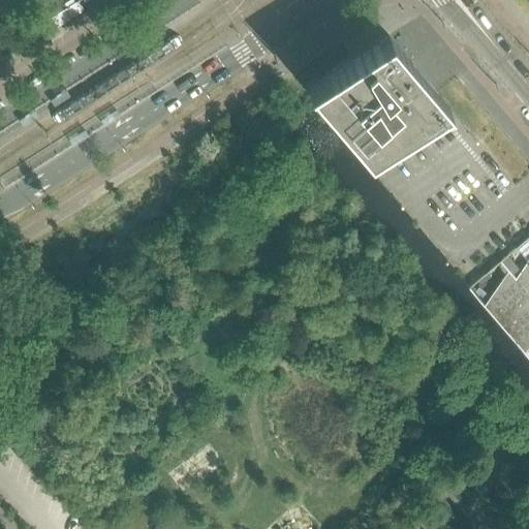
[(37,0),(49,17),(74,0),(37,0)]
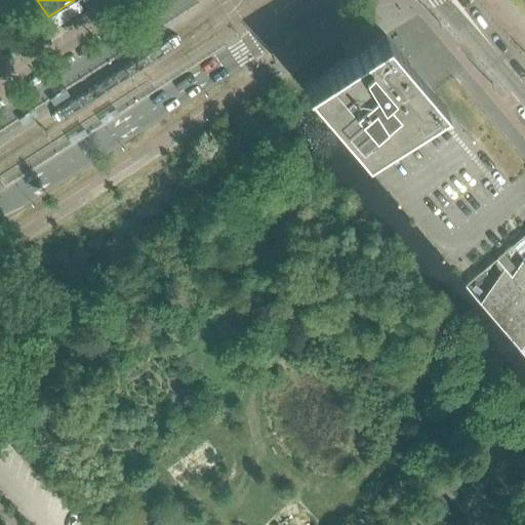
[(378,87),(408,62),(386,35),(305,86),(306,87),(307,86),(347,133),(388,98),(378,87)]
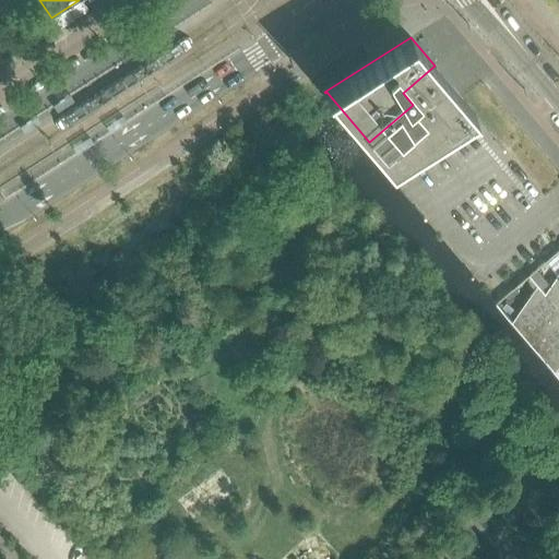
[(549,284),(537,269),(530,275),(538,286),(543,290),(549,284)]
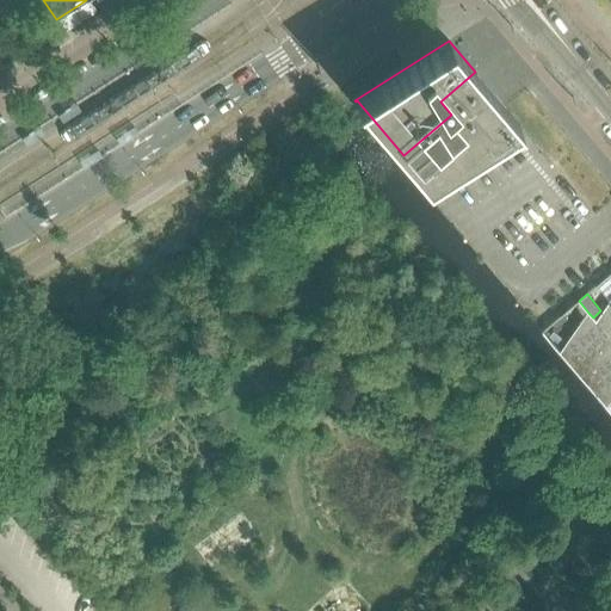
[(610,301),(597,322),(610,339),(610,301)]
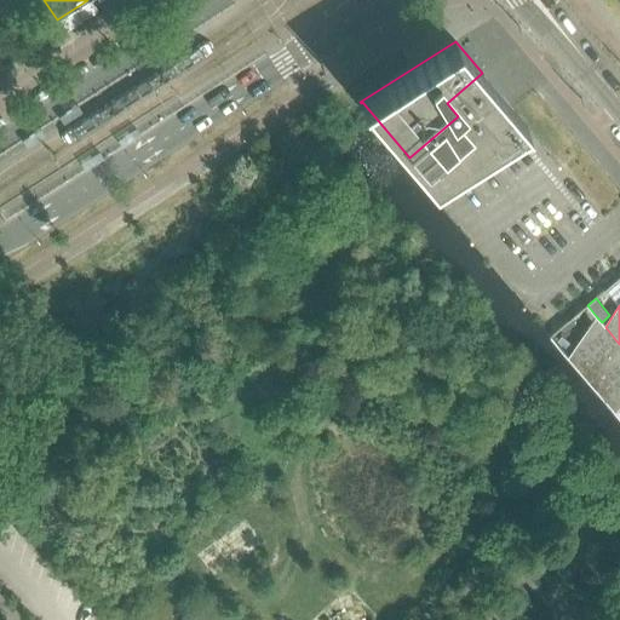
[(619,344),(606,327),(602,322),(597,317),(568,359),(587,382),(619,354),(619,344)]
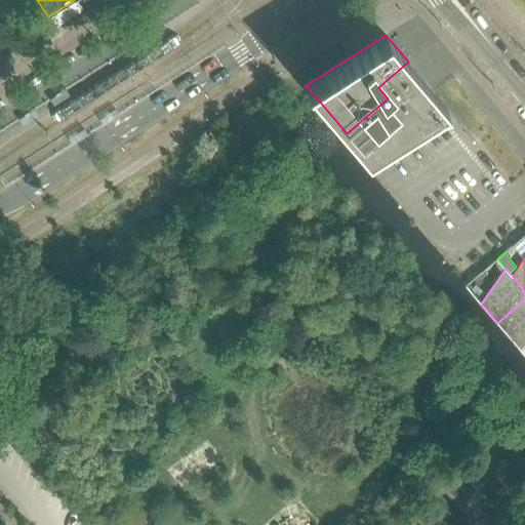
[(522,351),(524,346),(524,299),(497,323),(522,351)]
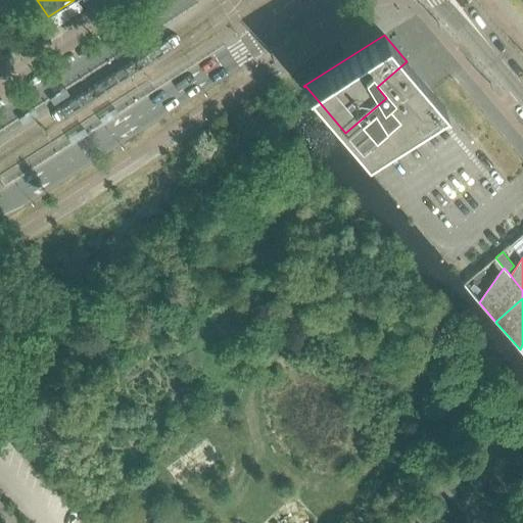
[(484,444),(473,455),(488,470),(500,460),(484,444)]
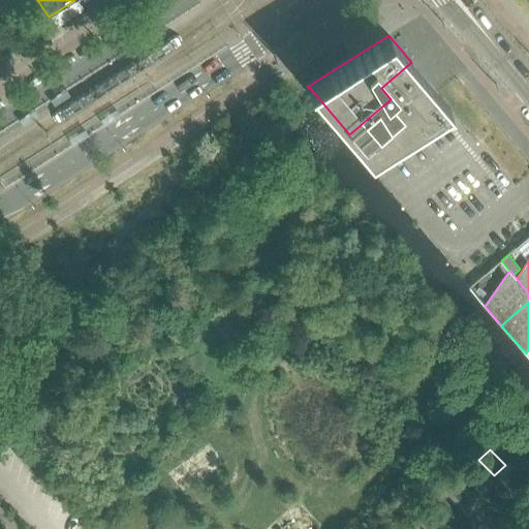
[(459,481),(447,492),(463,507),(473,497),(459,481)]
